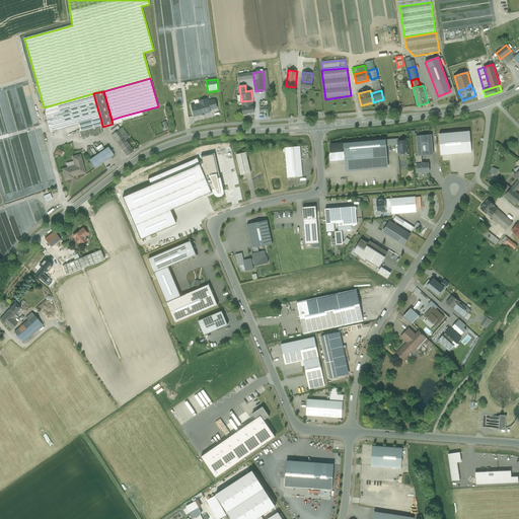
[(93,93),(44,107),(49,126),(98,112),(93,93)]
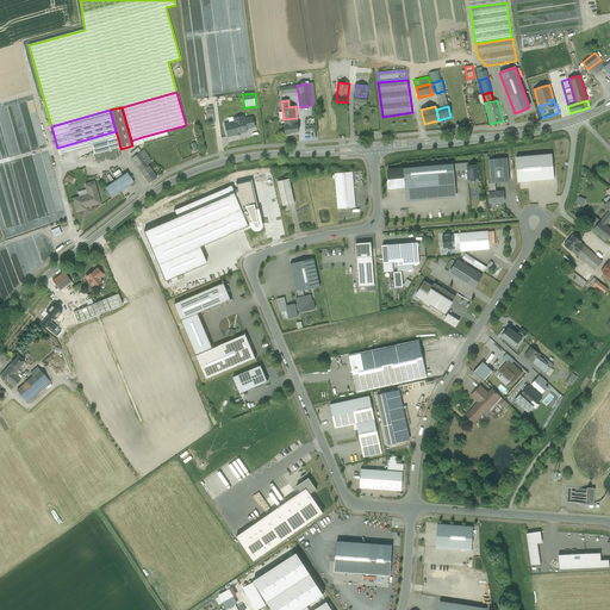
[(235,122),(224,125),(228,137),(247,131),(246,129),(255,126),(253,118),(244,120),(243,117),(235,119),(235,122)]
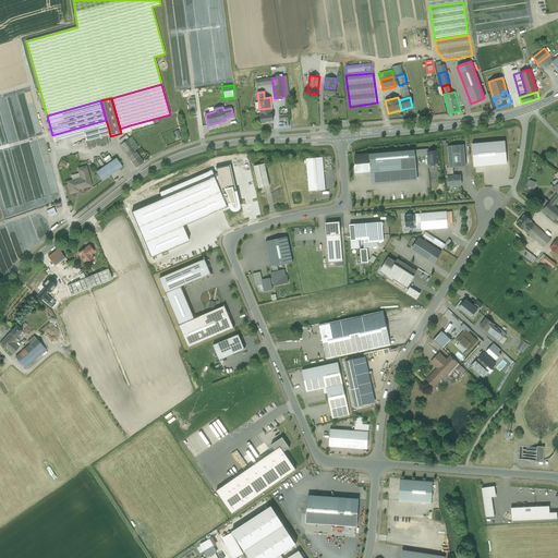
[(273,113),(261,114),(262,123),(274,121),(273,113)]
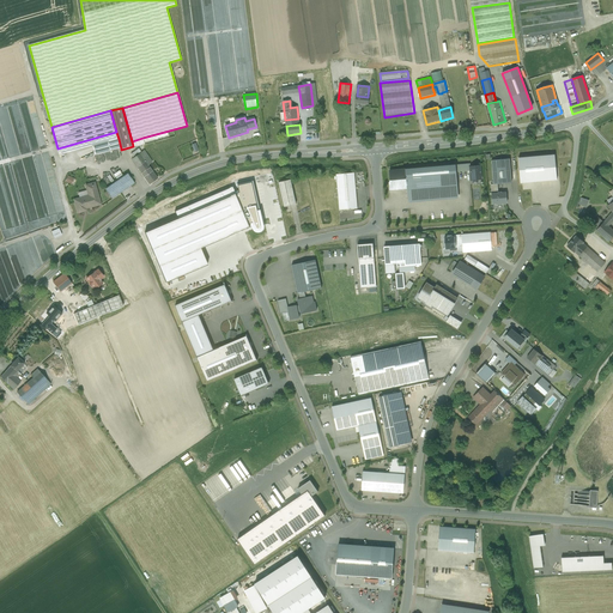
[(116,132),(58,149),(59,155),(119,139),(116,132)]
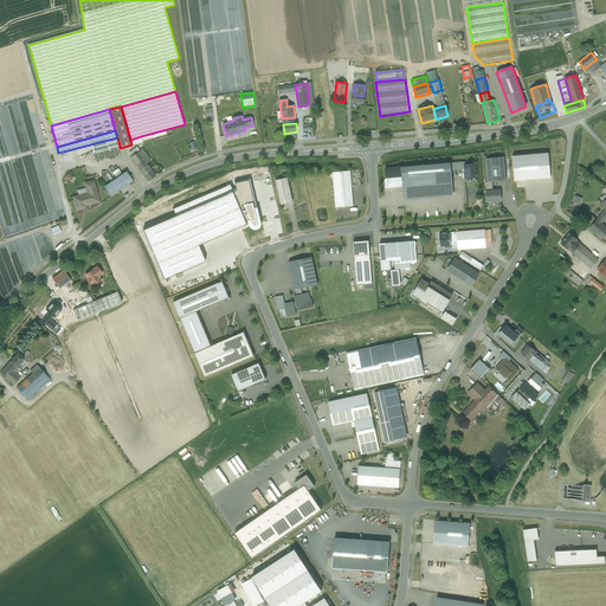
[(32,150),(45,146),(43,139),(32,143),(31,140),(27,142),(27,143),(25,144),(24,142),(18,144),(20,149),(19,150),(21,154),(17,156),(17,158),(21,156),(23,160),(26,159),(25,156),(30,154),(33,153),(32,150)]
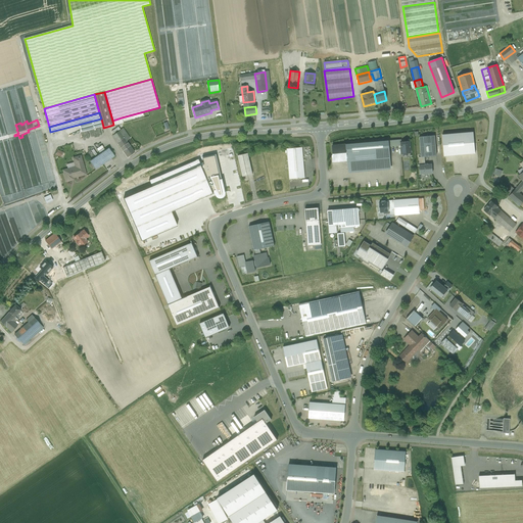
[(120,131),(112,136),(120,146),(127,141),(120,131)]
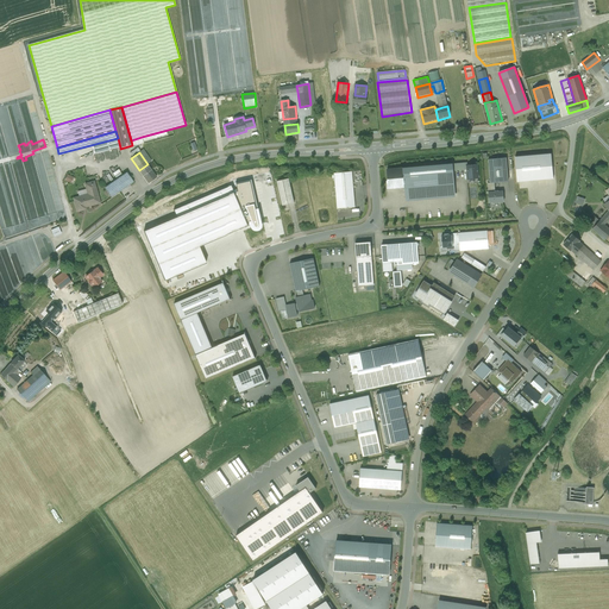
[(551,154),(515,157),(518,182),(553,180),(551,154)]
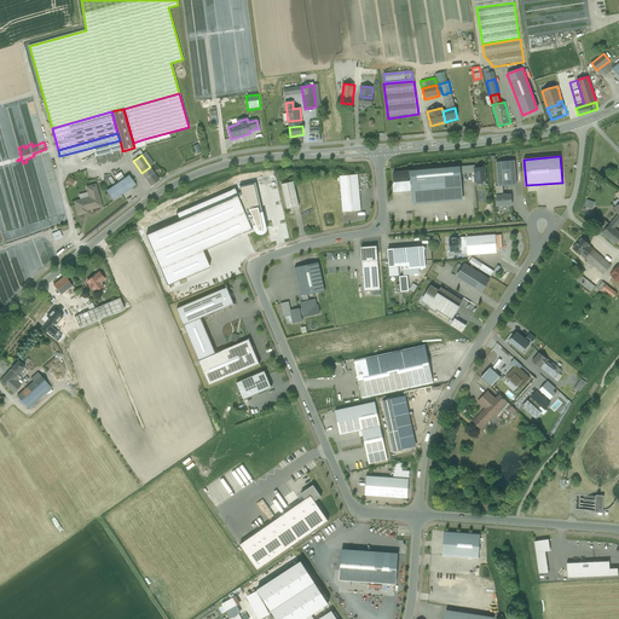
[(514,161),(496,162),(498,186),(502,186),(516,185),(514,161)]
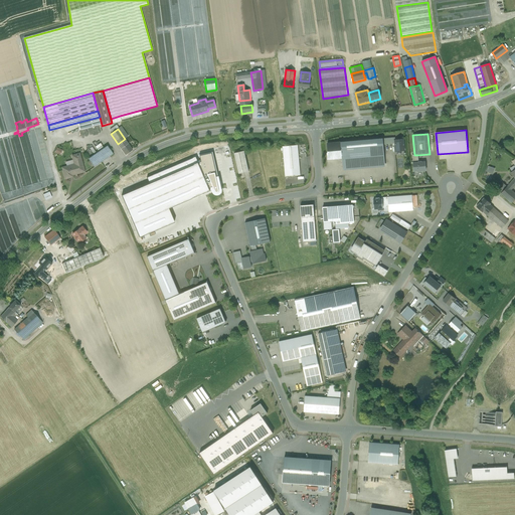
[(132,150),(125,139),(118,144),(125,155),(132,150)]
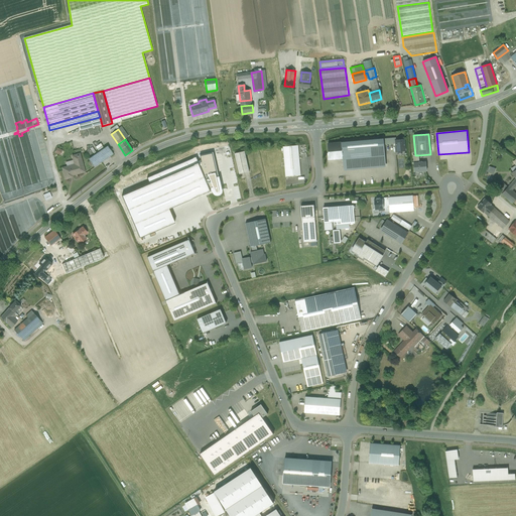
[(383,139),(342,143),(343,158),(344,171),(386,167),(384,145),(383,139)]
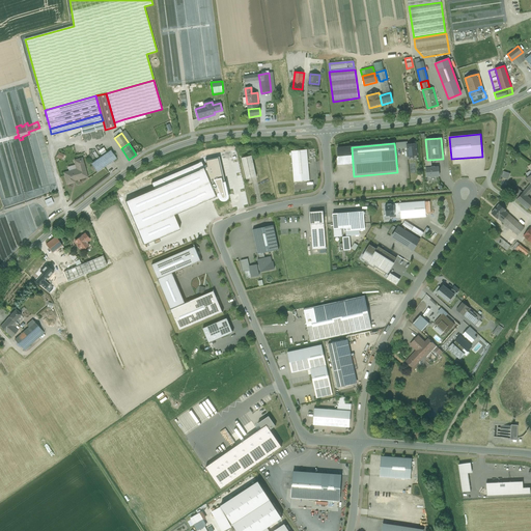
[(408,144),(407,144),(408,148),(408,157),(417,156),(416,143),(408,144)]
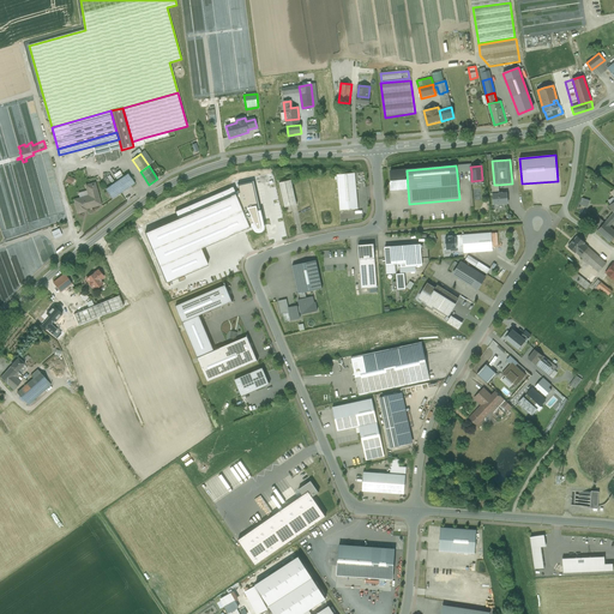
[(408,188),(407,170),(390,172),(392,188),(396,187),(398,190),(408,188)]
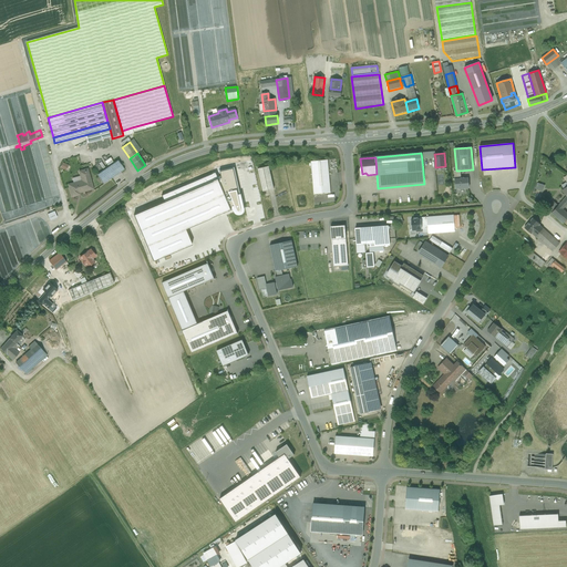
[(328,160),(311,162),(313,195),(331,193),(328,160)]
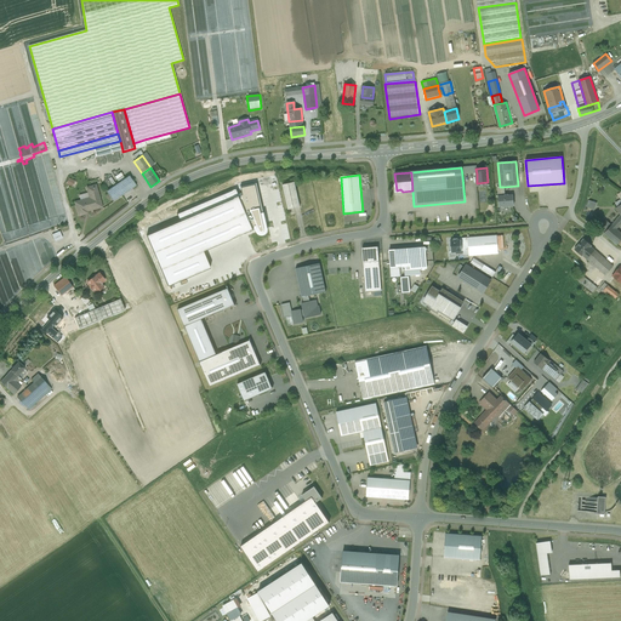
[(130,176),(107,192),(113,201),(136,186),(130,176)]
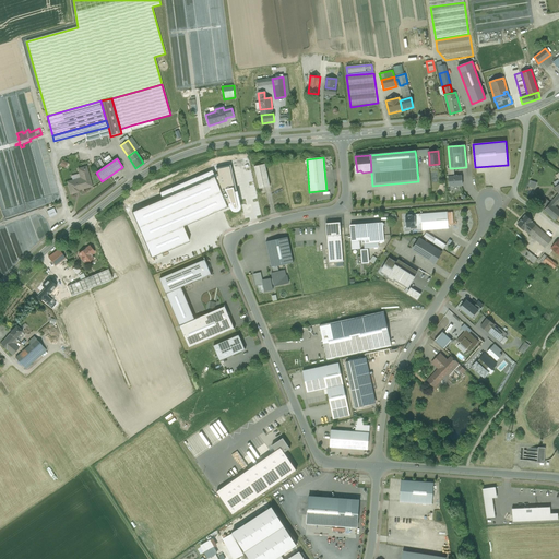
[(217,176),(215,177),(228,206),(232,205),(233,209),(234,210),(235,210),(237,210),(238,210),(239,207),(239,206),(238,203),(239,202),(232,164),(215,168),(217,176)]
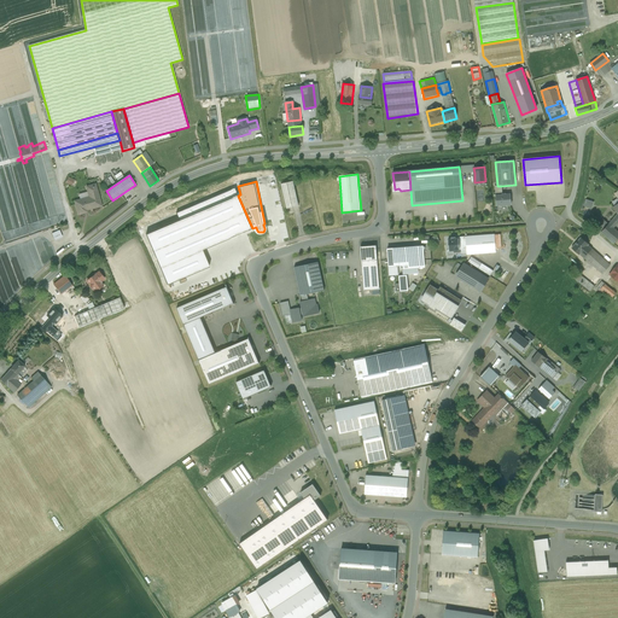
[(292,181),(281,184),(286,209),(298,207),(292,181)]
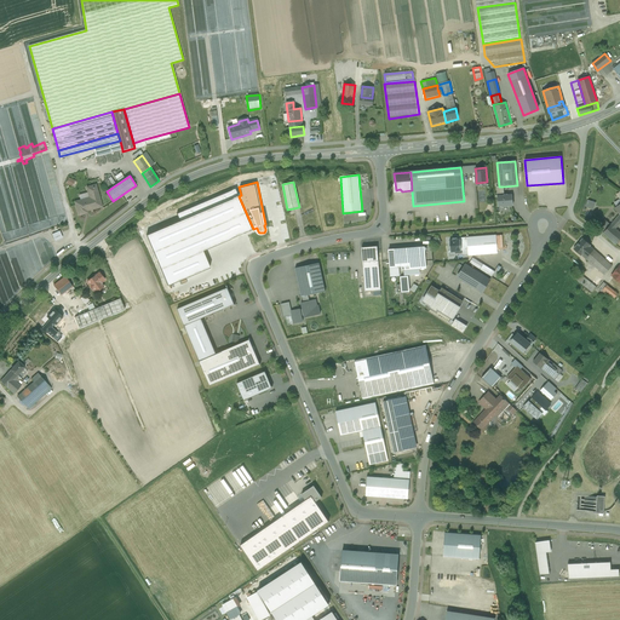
[(96,185),(86,188),(87,191),(90,197),(81,200),(80,200),(81,204),(75,205),(79,216),(85,214),(85,212),(102,207),(96,185)]
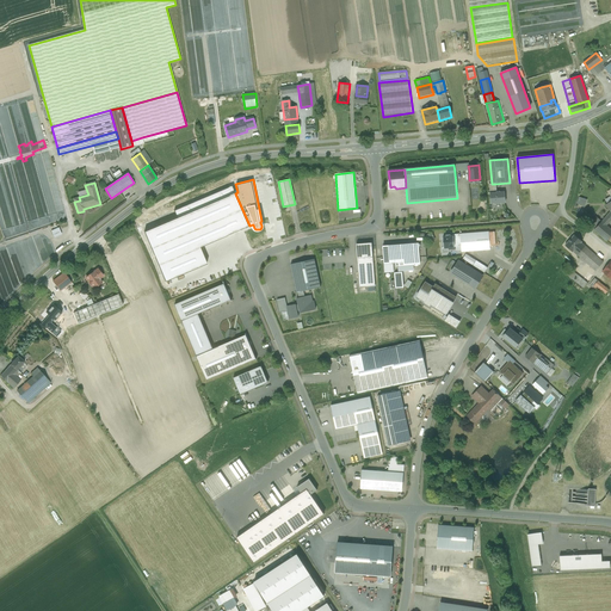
[(177,218),(235,193),(233,186),(173,211),(177,218)]
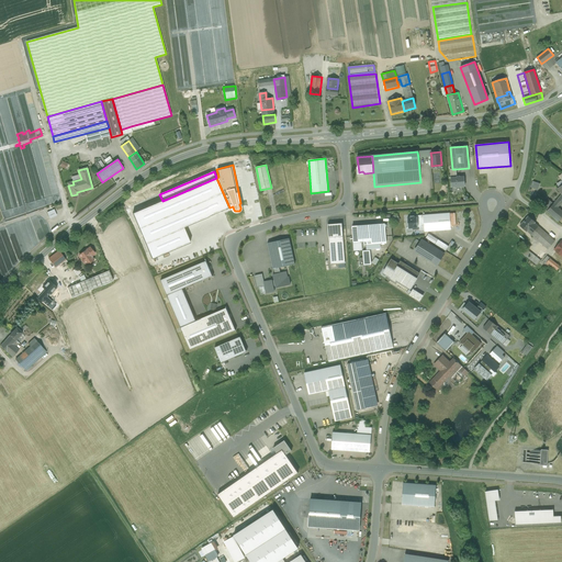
[(457,178),(450,178),(451,188),(456,187),(456,188),(460,188),(460,187),(464,187),(463,177),(460,177),(457,177),(457,178)]
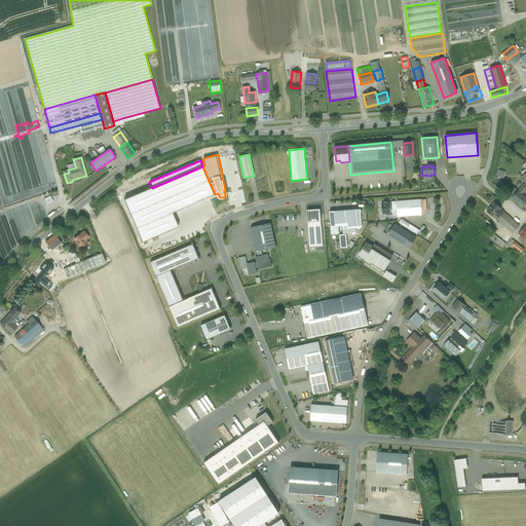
[(152,188),(123,199),(142,242),(178,227),(172,213),(215,194),(202,166),(152,188)]
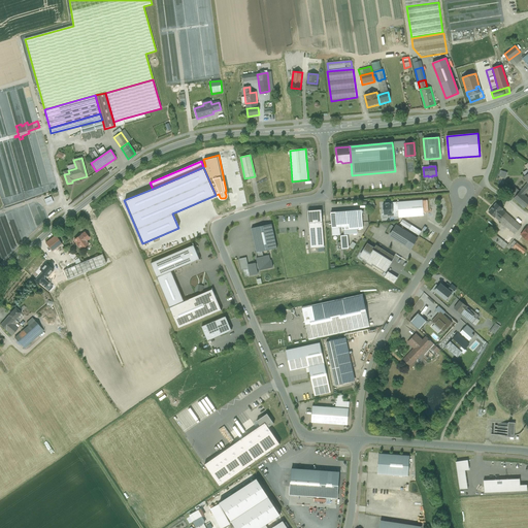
[(520,191),(515,187),(508,194),(514,198),(520,191)]
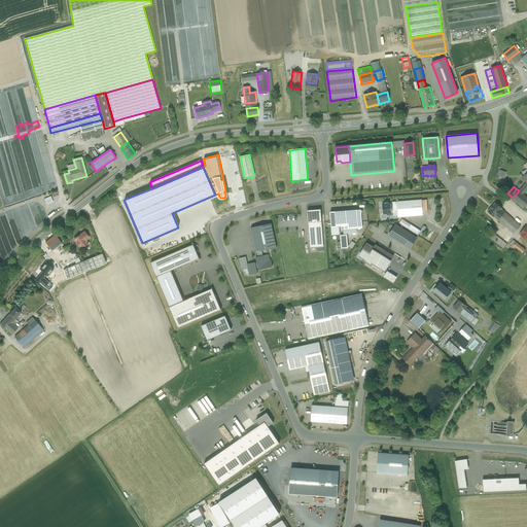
[(526,198),(523,195),(519,190),(513,198),(524,208),(526,204),(526,198)]
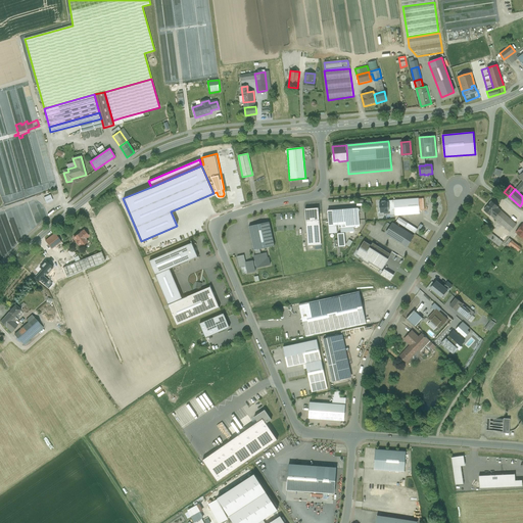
[(49,195),(44,198),(46,203),(52,201),(49,195)]
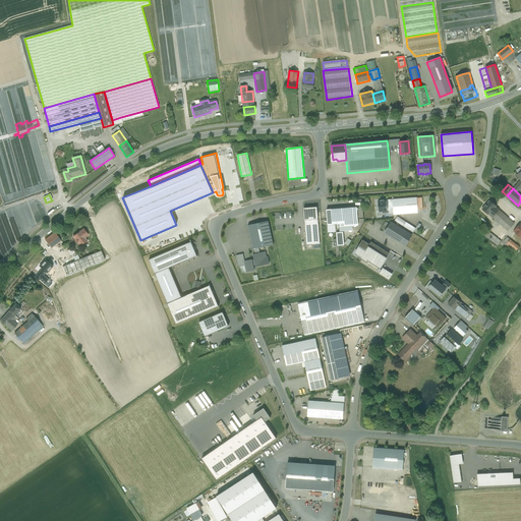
[(416,197),(392,199),(393,211),(394,215),(418,213),(416,197)]
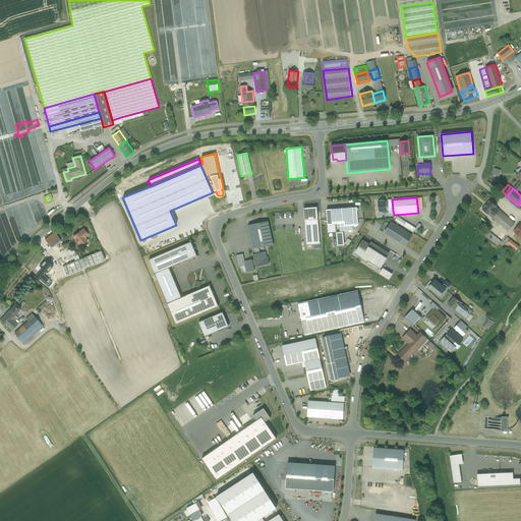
[(384,200),(380,200),(381,203),(378,203),(379,212),(383,211),(383,213),(388,213),(388,211),(387,201),(386,201),(384,201),(384,200)]
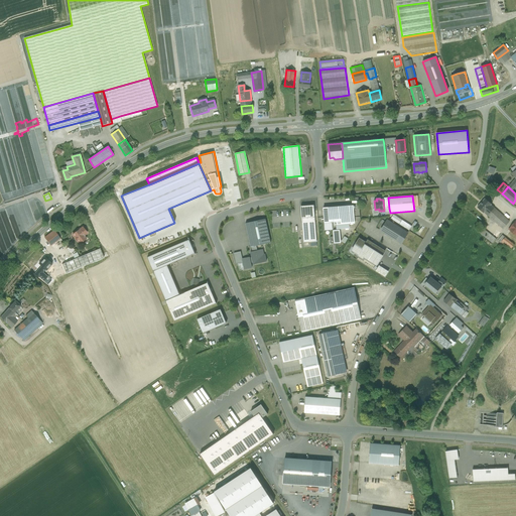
[(492,205),(485,199),(477,208),(484,213),(485,213),(491,205),(492,205)]
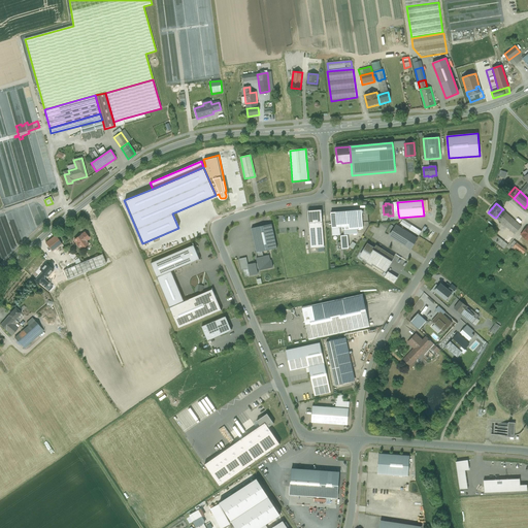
[(521,227),(502,209),(496,218),(515,234),(521,227)]
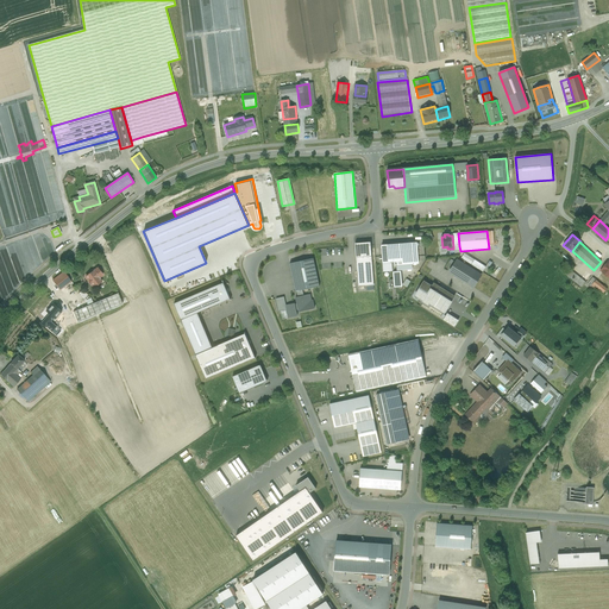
[(358,287),(374,286),(370,243),(355,244),(358,287)]
